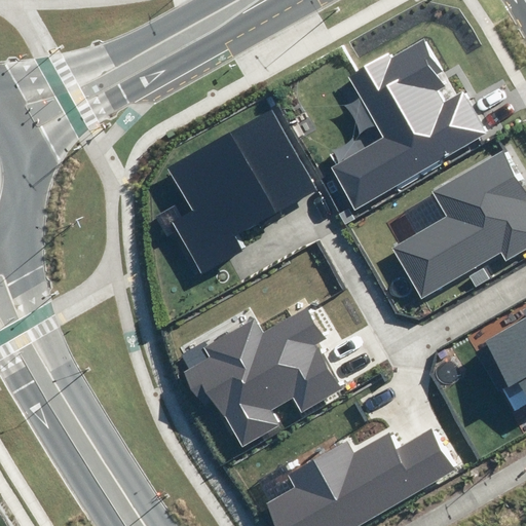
[(384,138),(332,168),(355,209),(487,133),(462,90),(444,101),(438,90),(444,86),(437,74),(444,71),(424,37),(390,58),(388,53),(349,76),(384,138)]
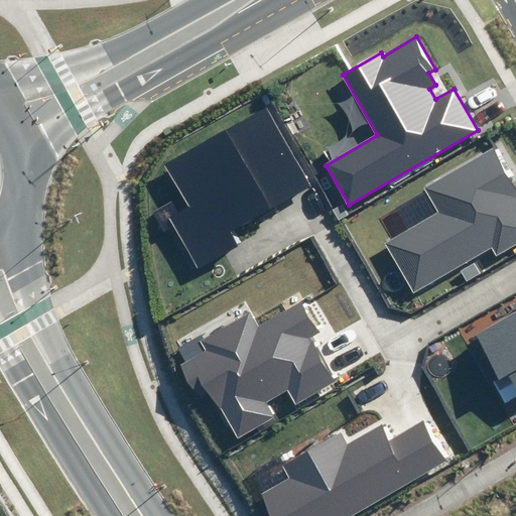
[(198,268),(238,246),(230,231),(295,195),(311,185),(268,107),(165,164),(189,208),(169,219),(198,268)]
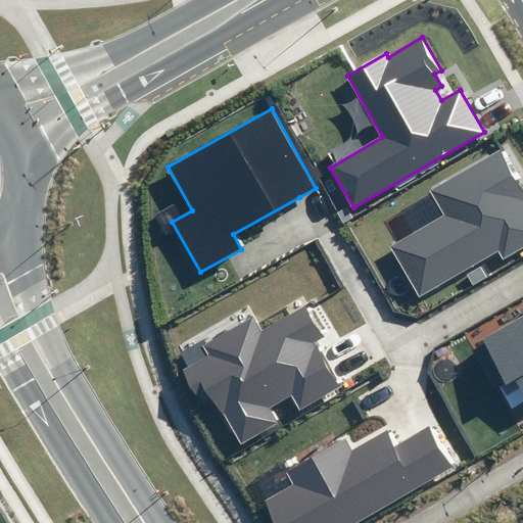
[(503,258),(522,247),(522,182),(503,147),(428,190),(443,215),(389,246),(419,297),(498,251),(503,258)]
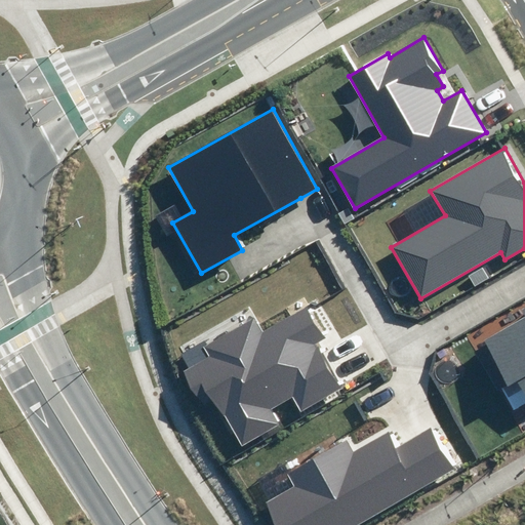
[(300,413),(345,388),(332,367),(323,351),(321,353),(316,344),(327,337),(310,308),(261,335),(253,321),(207,348),(204,342),(183,356),(190,369),(185,371),(207,410),(217,405),(241,447),(281,425),(273,409),(292,398),(300,413)]
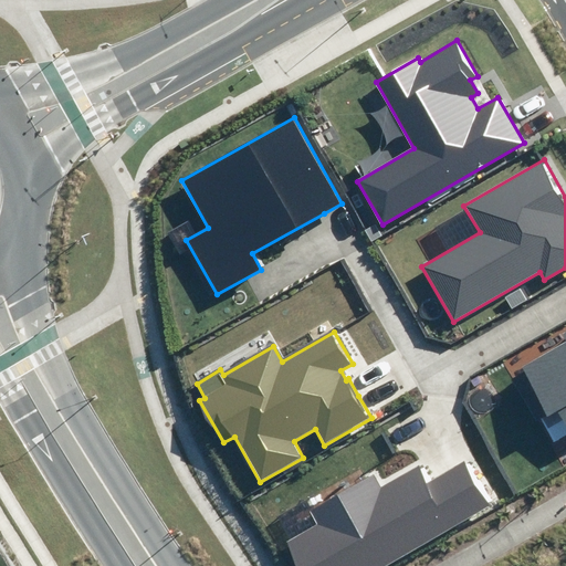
[(565,345),(511,376),(536,421),(559,408),(565,420),(565,345)]
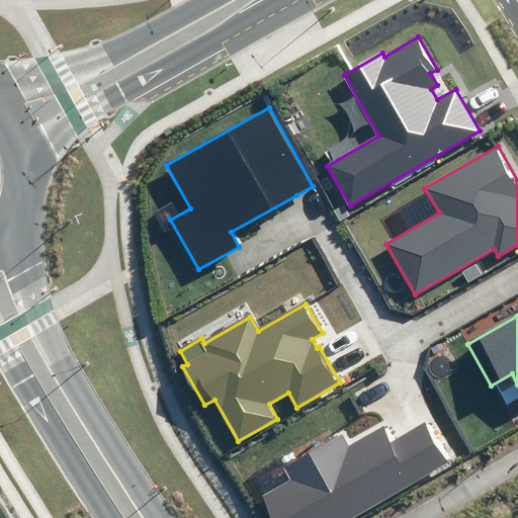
[(276,517),(346,517),(450,457),(428,419),(397,437),(387,423),(349,445),(343,434),(283,468),(291,481),(264,496),(276,517)]
